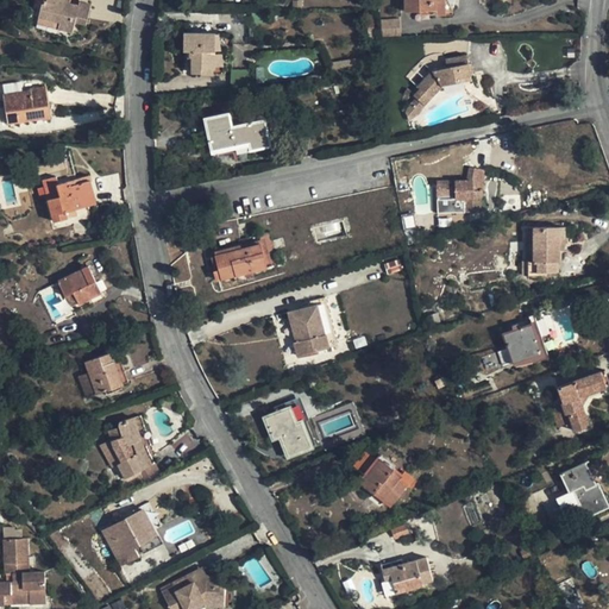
[(36,0),(31,19),(38,22),(39,14),(61,20),(58,27),(74,32),(76,22),(88,24),(93,5),(81,1),(80,5),(70,2),(71,0),(36,0)]
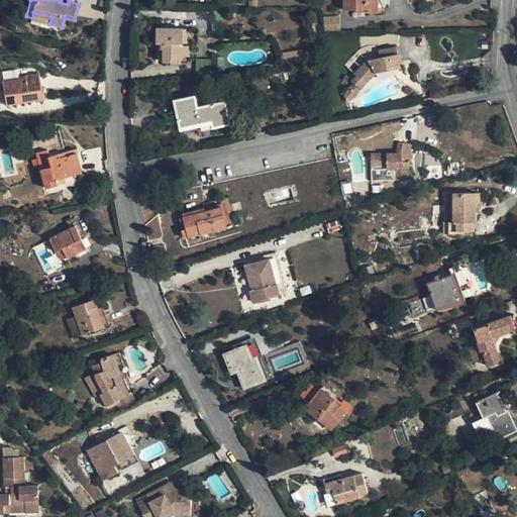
[(343,0),(344,9),(372,9),(372,0),(343,0)]
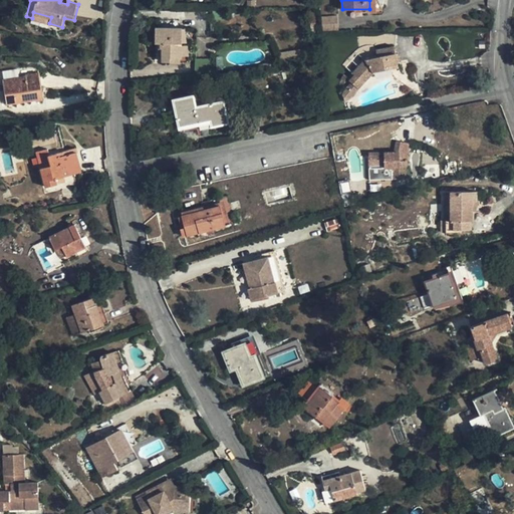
[(33,12),(32,18),(49,23),(51,17),(33,12)]
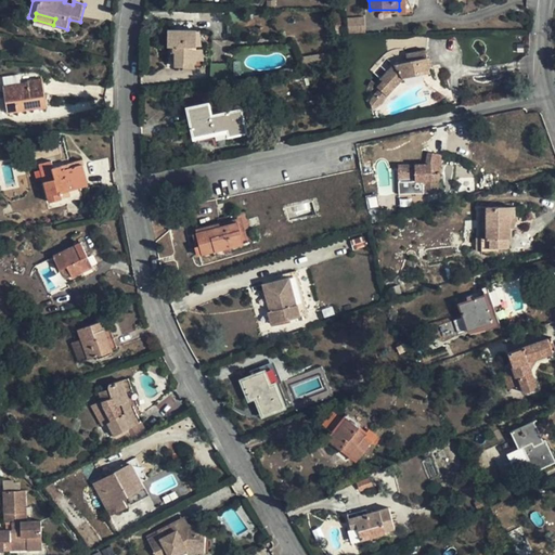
[(348,18),(349,34),(365,34),(365,17),(348,18)]
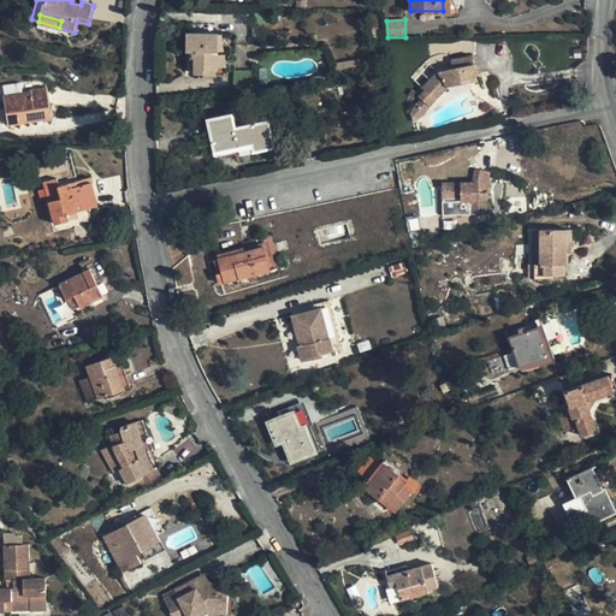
[(218,69),(219,34),(188,33),(188,52),(193,52),(195,52),(195,58),(195,73),(205,73),(205,69),(218,69)]
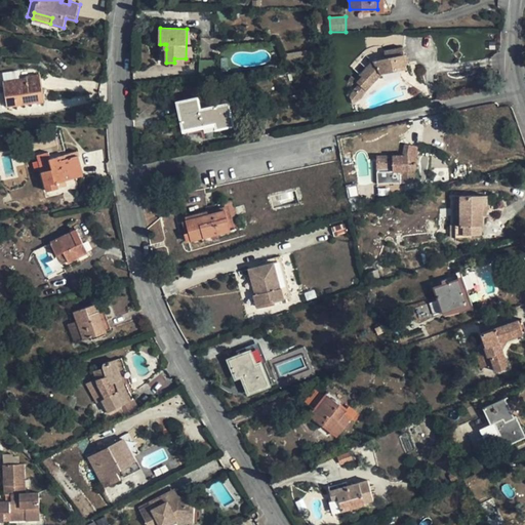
[(357,82),(359,84),(366,90),(381,75),(380,74),(401,70),(401,67),(406,66),(403,47),(385,50),(387,58),(373,62),(361,75),(363,76),(357,82)]
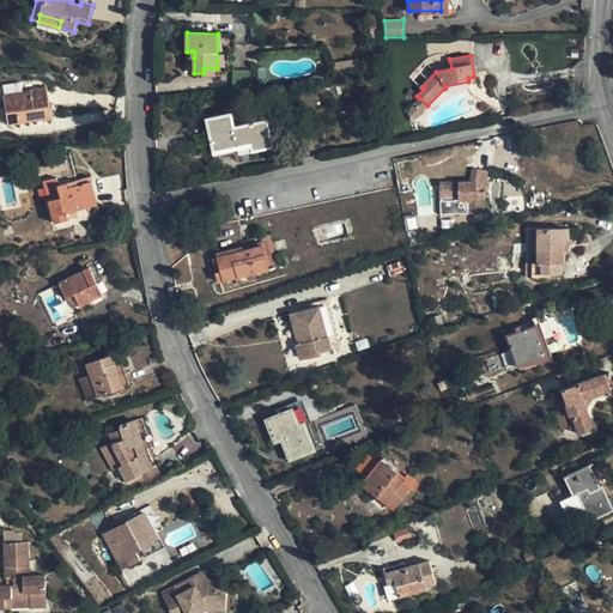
[(333,62),(335,76),(353,73),(352,60),(333,62)]
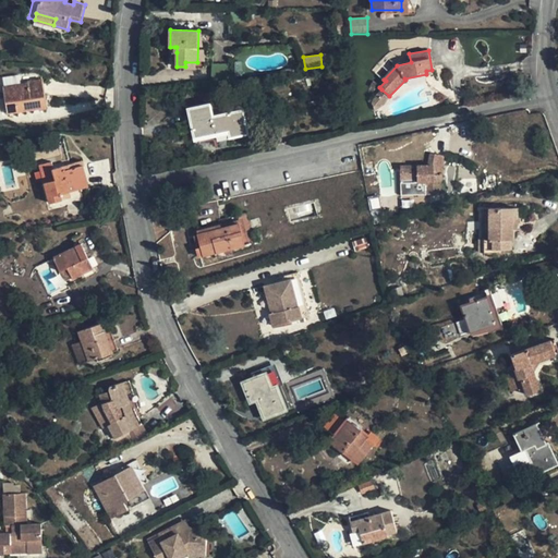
[(3,86),(8,113),(47,108),(43,79),(28,81),(28,83),(3,86)]
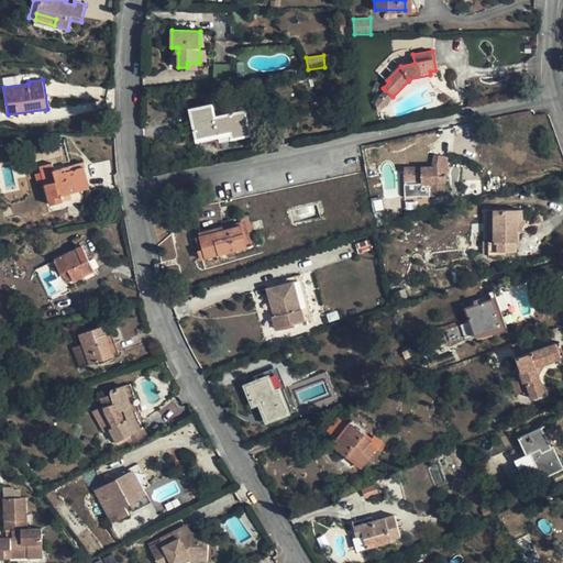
[(393,97),(385,90),(376,101),(376,102),(376,105),(376,106),(377,107),(378,109),(379,111),(381,111),(388,105),(394,98),(393,97)]
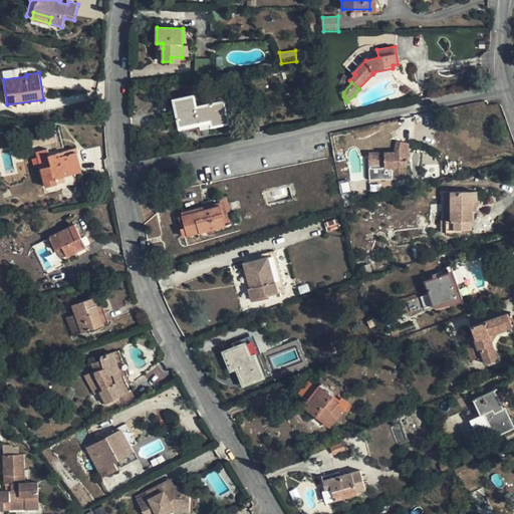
[(225,100),(197,106),(194,95),(174,99),(180,126),(211,120),(212,126),(229,122),(225,100)]
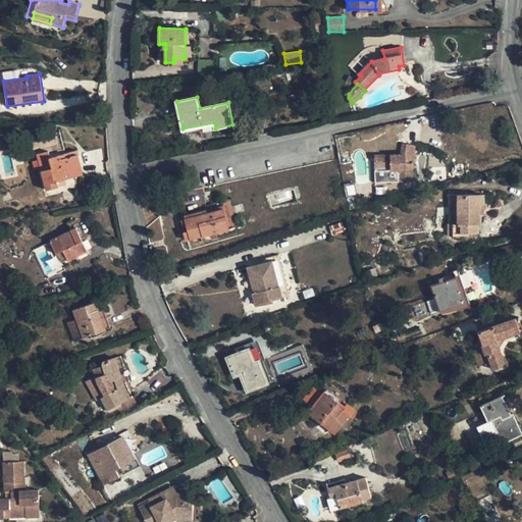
[(401,154),(374,155),(376,183),(407,181),(407,178),(412,178),(412,168),(407,168),(407,163),(414,163),(415,145),(403,143),(401,154)]
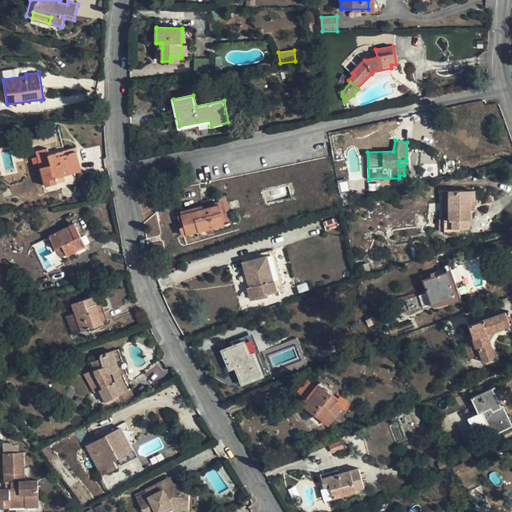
[(58,156),(57,152),(49,154),(52,165),(41,167),(47,186),(58,183),(57,178),(64,176),(82,171),(77,151),(66,154),(58,156)]
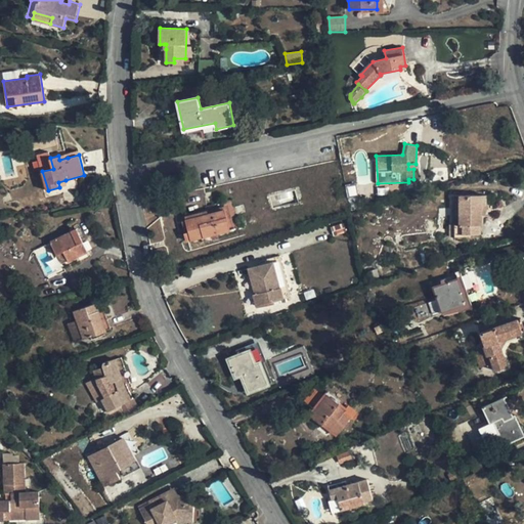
[(482,209),(487,209),(487,206),(485,206),(485,194),(460,194),(460,225),(455,225),(455,233),(479,234),(479,225),(482,225),(482,216),(482,209)]
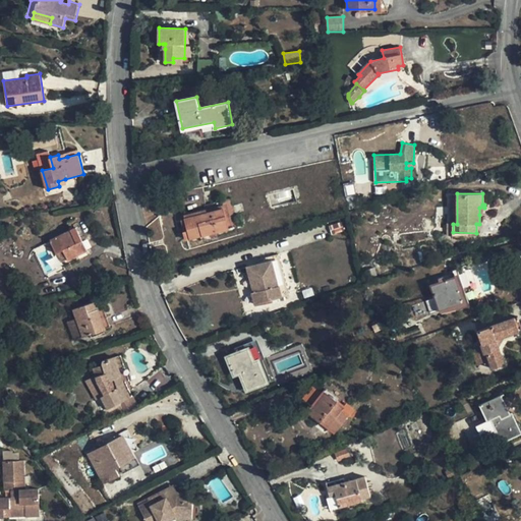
[(224,209),(229,228),(234,227),(228,204),(223,205),(224,209)]
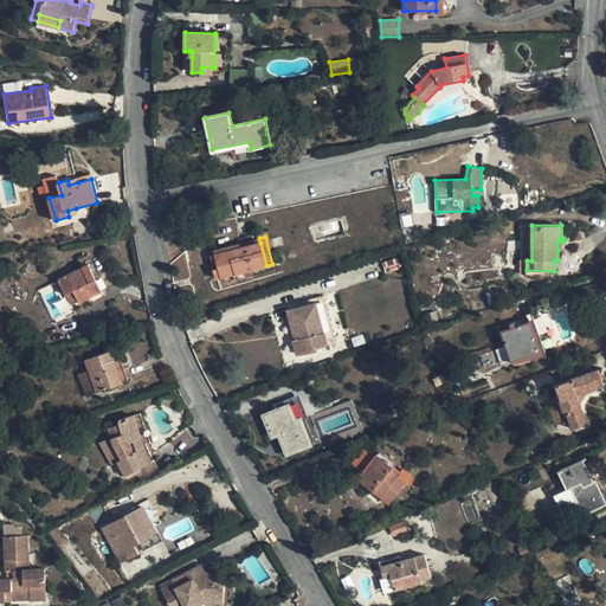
[(216,253),(220,268),(223,277),(266,265),(260,243),(242,247),(240,243),(224,247),(225,251),(216,253)]
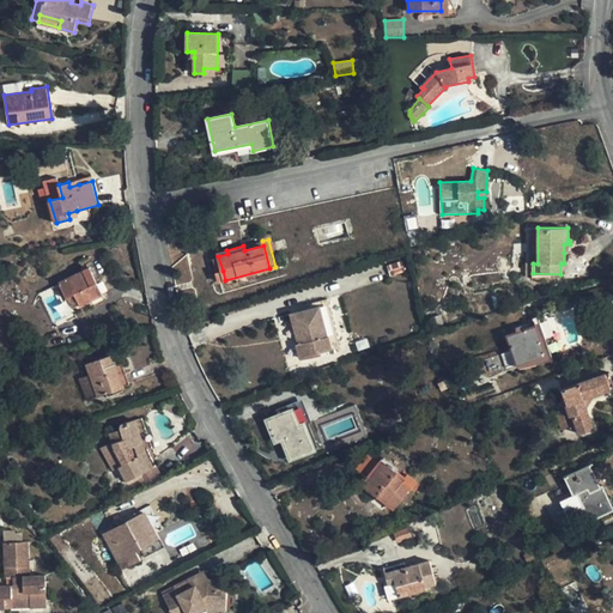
[(76,293),(80,305),(91,299),(93,304),(108,297),(101,280),(97,281),(90,267),(59,283),(67,298),(76,293)]
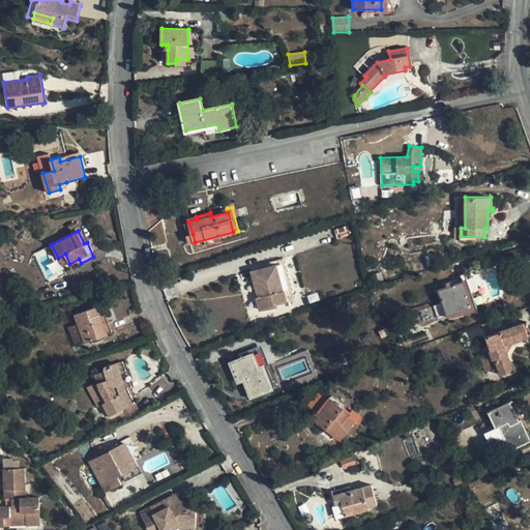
[(276,265),(263,268),(252,271),(258,296),(257,296),(260,310),(295,300),(284,258),(275,260),(276,265)]
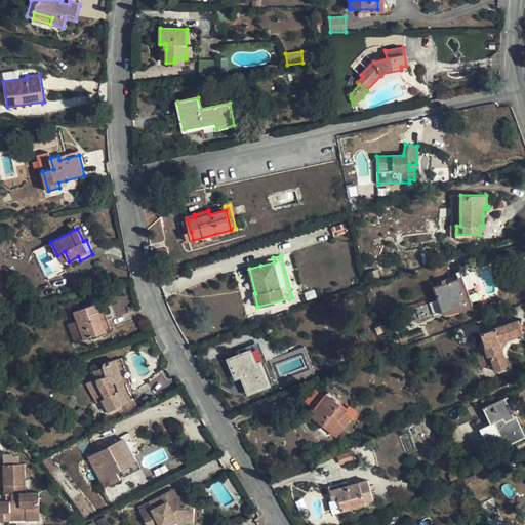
[(434,287),(443,313),(469,305),(459,278),(434,287)]
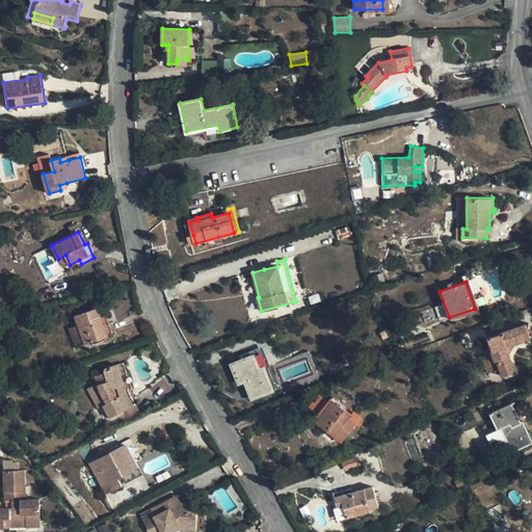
[(442,304),(434,308),(440,319),(447,316),(442,304)]
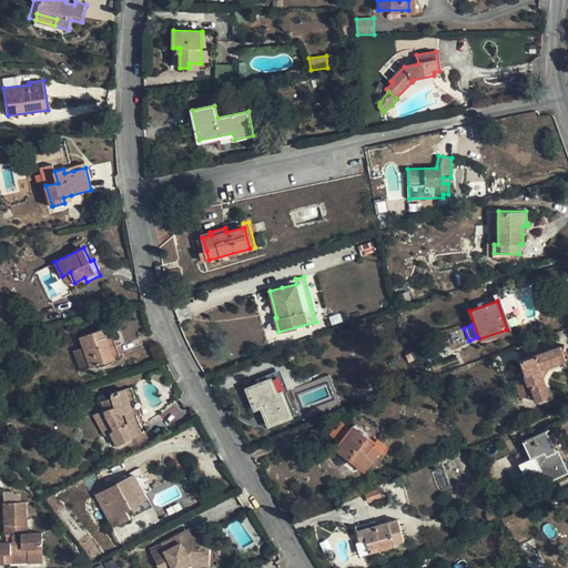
[(80,336),(84,347),(91,367),(120,356),(113,335),(108,336),(105,328),(80,336)]
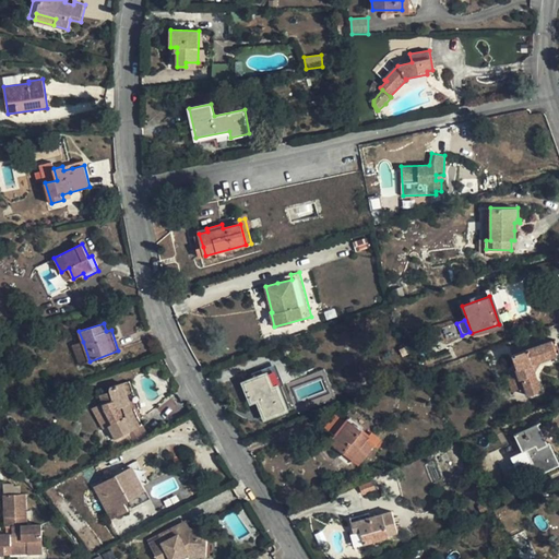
[(512,355),(519,371),(521,380),(523,379),(526,387),(527,392),(540,388),(535,373),(532,364),(543,360),(557,355),(552,341),(512,355)]
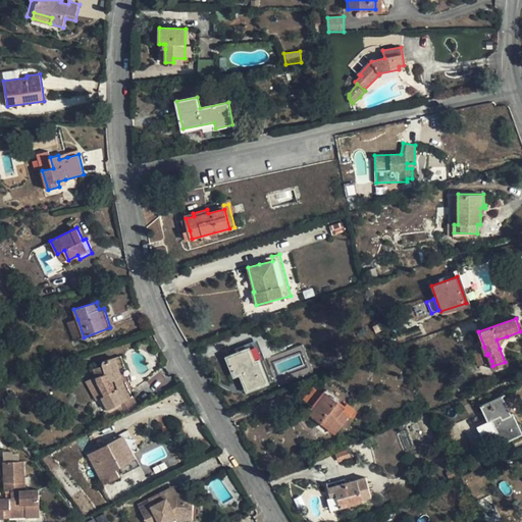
[(74,341),(84,337),(77,319),(68,322),(74,341)]
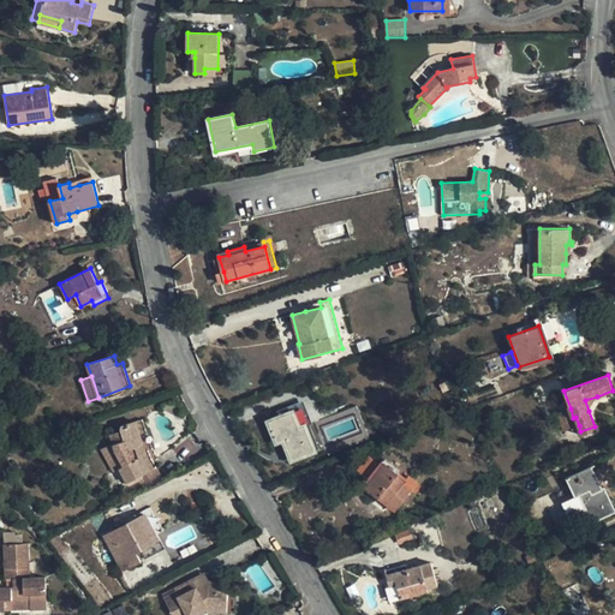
[(585,400),(589,411),(597,396),(585,400)]
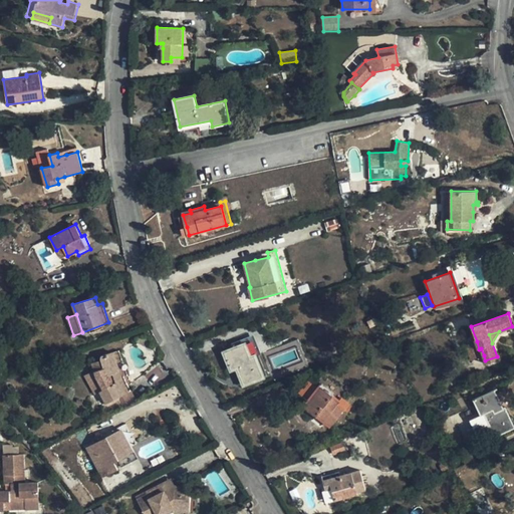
[(243,338),(245,343),(250,357),(255,355),(262,353),(254,334),(243,338)]
